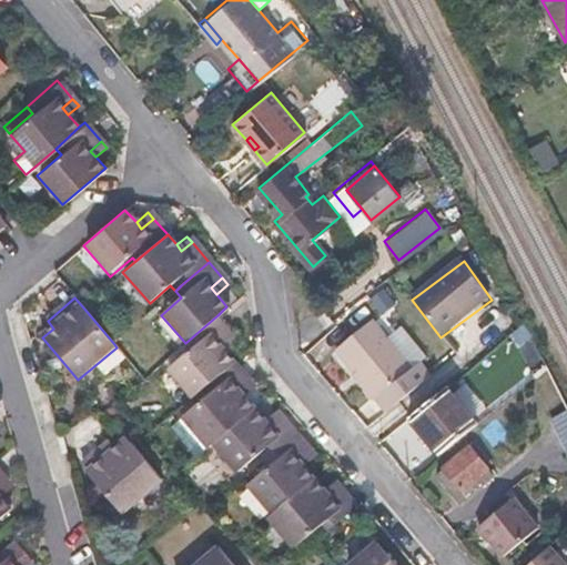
[(203,387),(235,361),(224,349),(218,341),(231,330),(218,315),(194,335),(185,343),(183,344),(189,350),(168,367),(193,396),(203,387)]
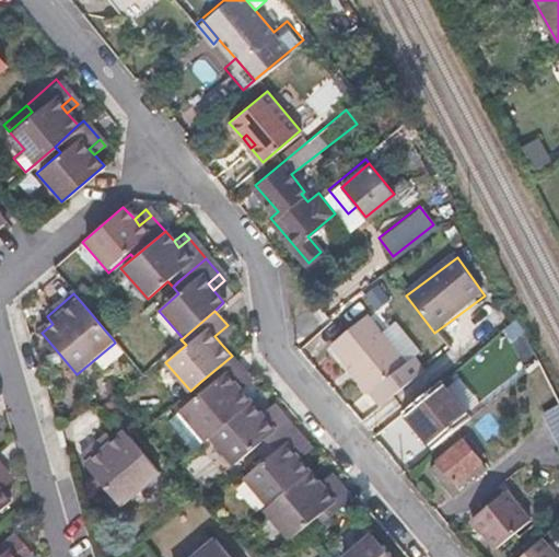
[(409,359),(373,312),(337,339),(385,399),(423,369),(415,356),(409,359)]
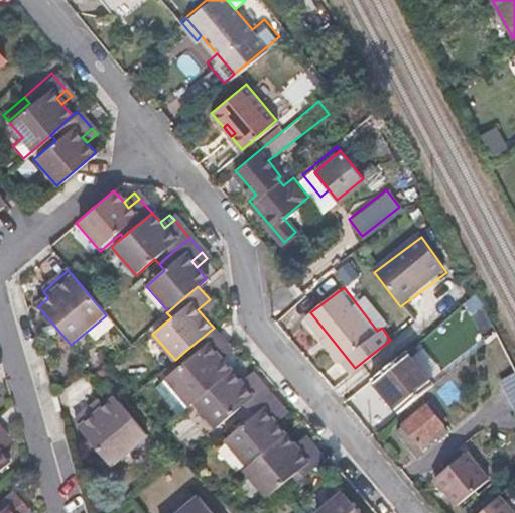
[(198,309),(204,316),(215,306),(210,299),(198,309)]
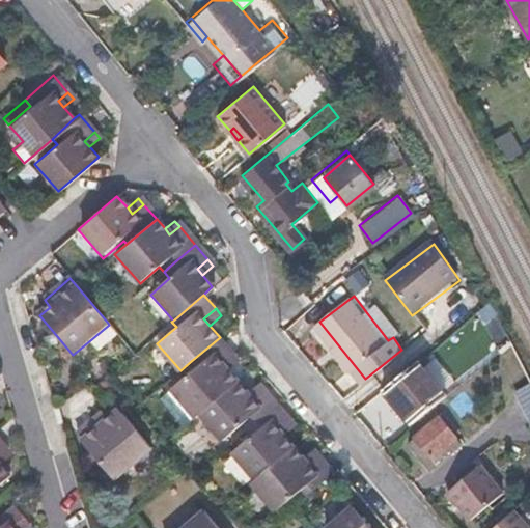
[(200,414),(239,381),(229,369),(223,363),(234,354),(220,337),(190,362),(195,367),(173,386),(198,415),(200,414)]
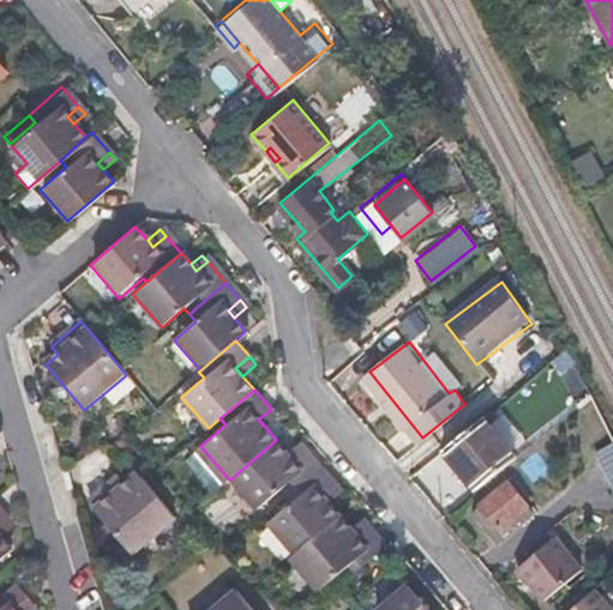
[(612,488),(612,435),(592,391),(571,406),(612,488)]
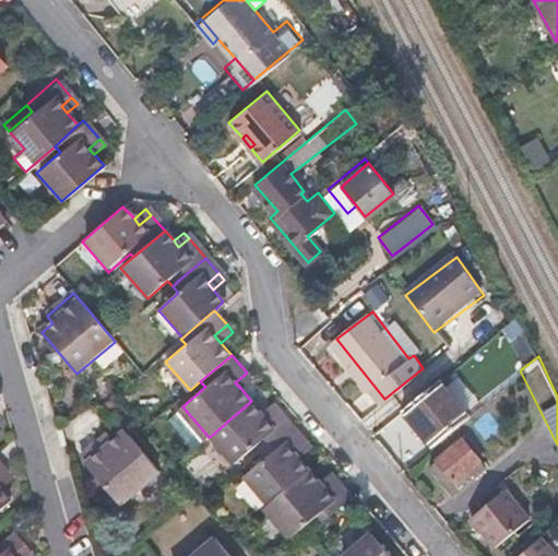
[(235,382),(241,389),(252,379),(247,373),(235,382)]
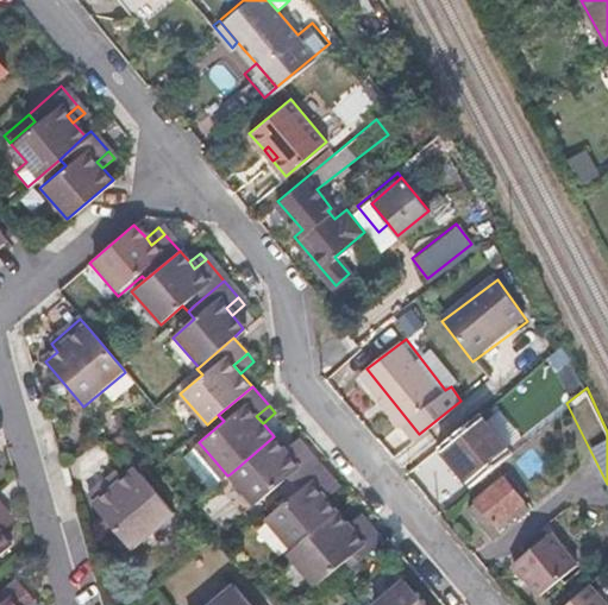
[(509,452),(476,413),(439,443),(472,484),(509,452)]
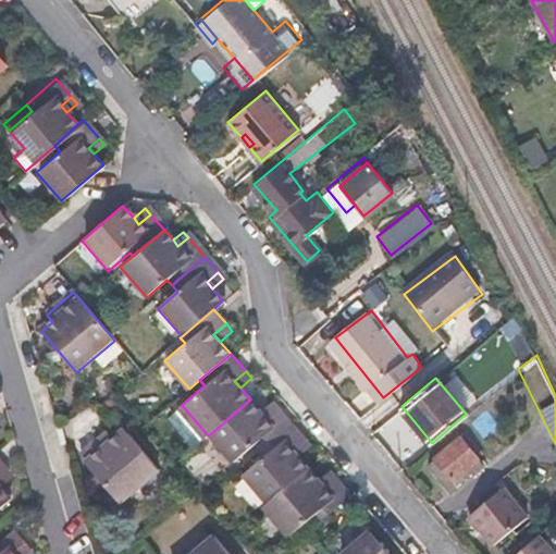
[(101,407),(109,399),(103,393),(96,401),(101,407)]
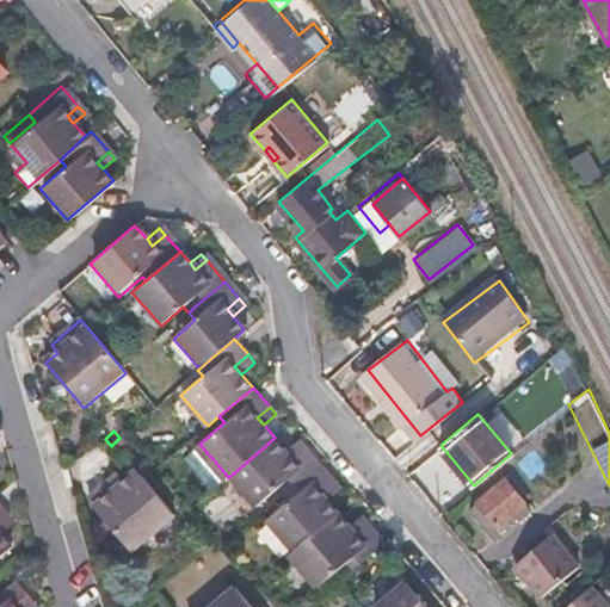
[(279,488),(284,495),(320,464),(305,446),(291,457),(287,451),(275,438),(230,476),(258,507),(279,488)]
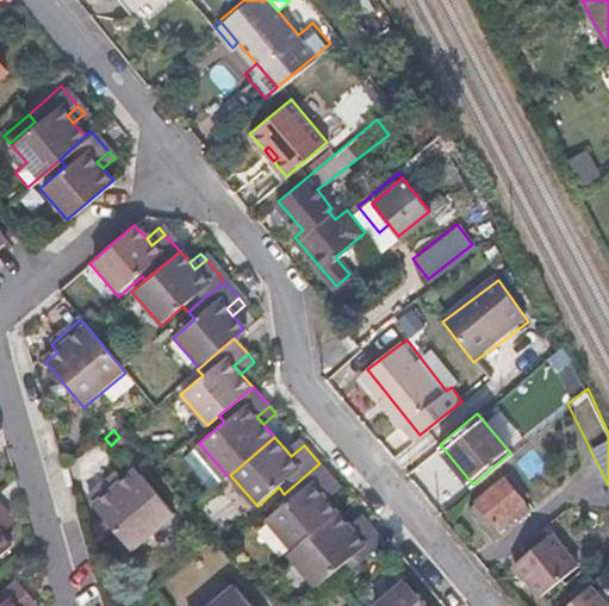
[(298,438),(286,450),(291,456),(304,445),(298,438)]
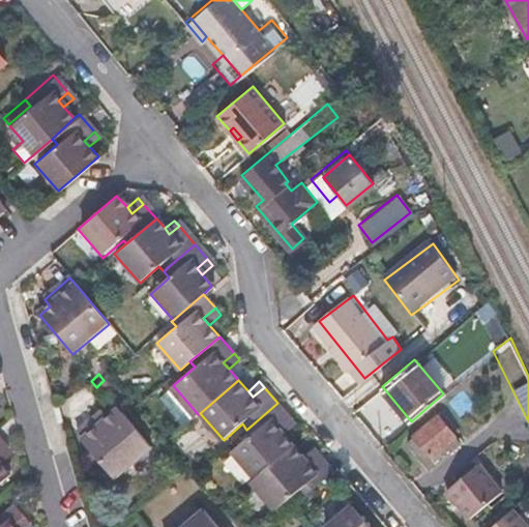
[(198,414),(173,385),(162,396),(186,425),(198,414)]
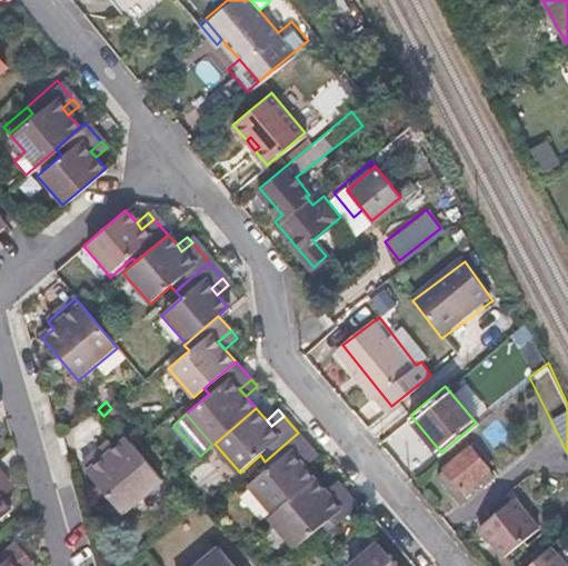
[(272,514),(315,477),(305,465),(299,459),(311,449),(298,433),(265,462),(270,467),(249,486),(272,514)]
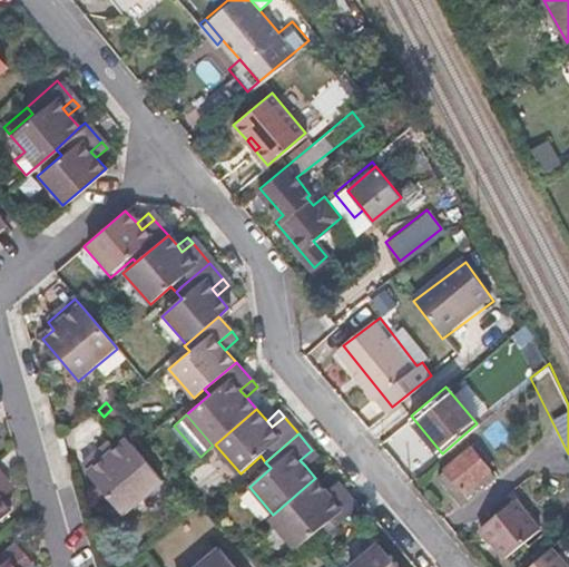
[(158,480),(124,439),(111,449),(106,441),(79,463),(119,511),(158,480)]
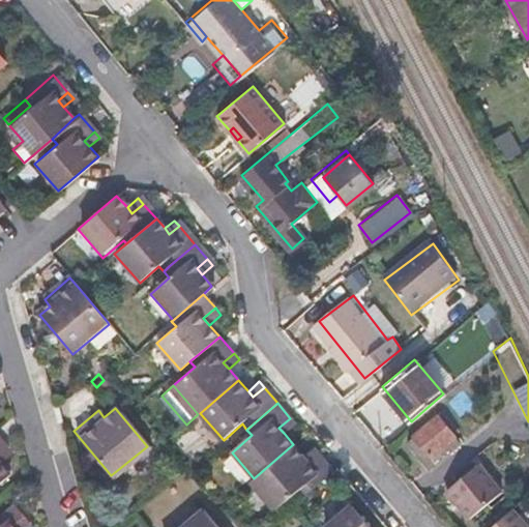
[(437,415),(407,440),(429,465),(458,440),(437,415)]
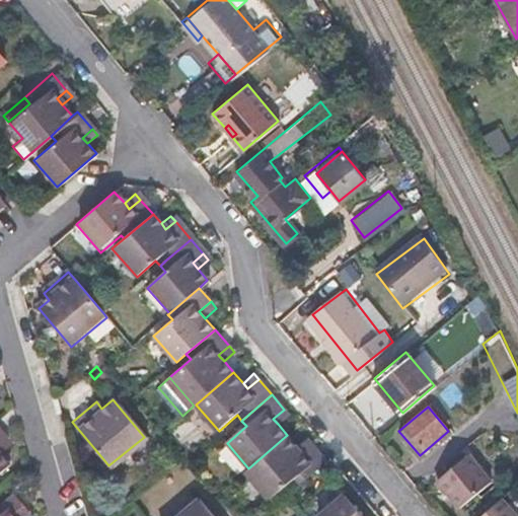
[(273,419),(278,424),(289,415),(284,410),(273,419)]
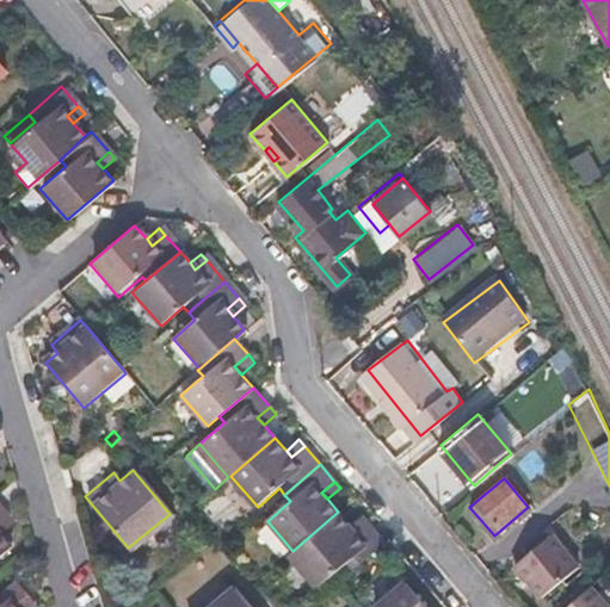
[(0,555),(17,543),(6,530),(0,522),(0,520),(13,509),(0,494),(0,555)]
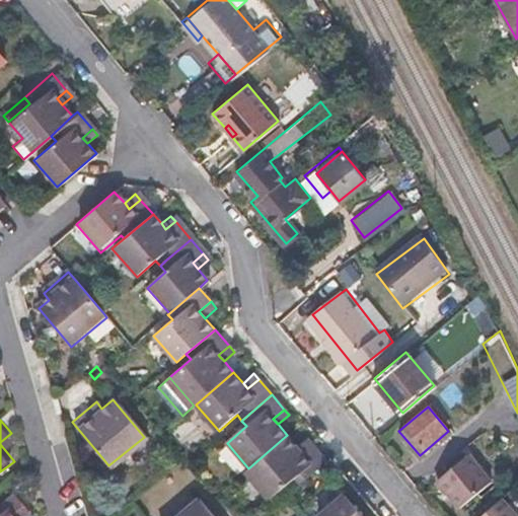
[(0,444),(5,450),(16,440),(11,433),(0,442),(0,444)]
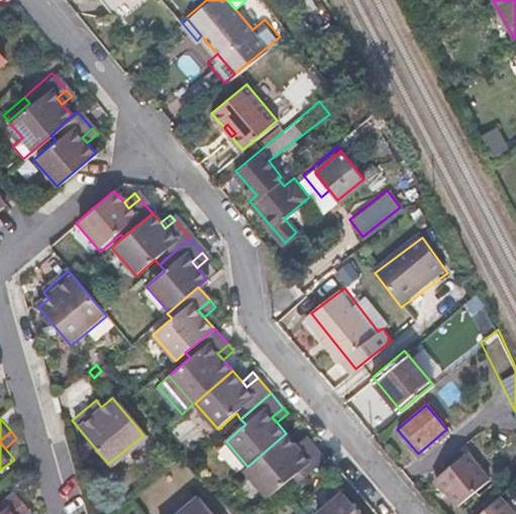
[(323,457),(309,441),(300,449),(295,443),(286,433),(247,467),(245,469),(270,495),(290,477),(295,483),(323,457)]
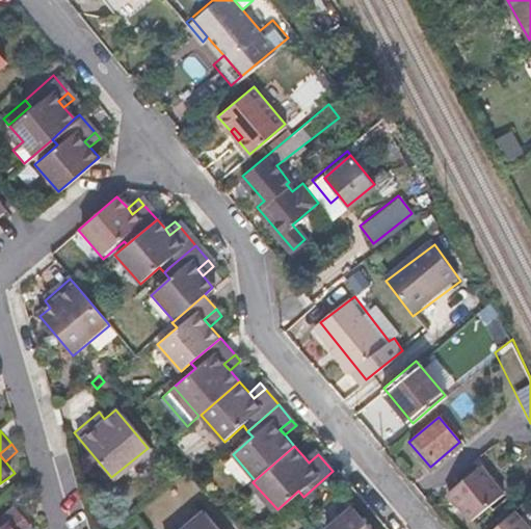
[(313,448),(303,456),(309,463),(318,454),(313,448)]
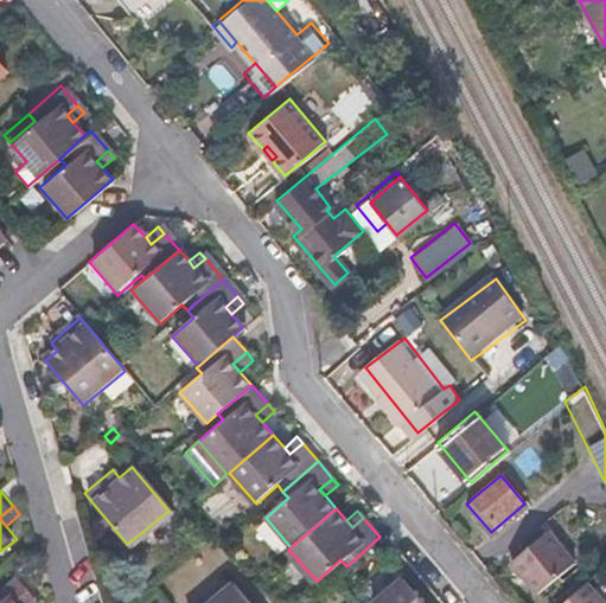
[(547,524),(510,555),(537,587),(574,556),(547,524)]
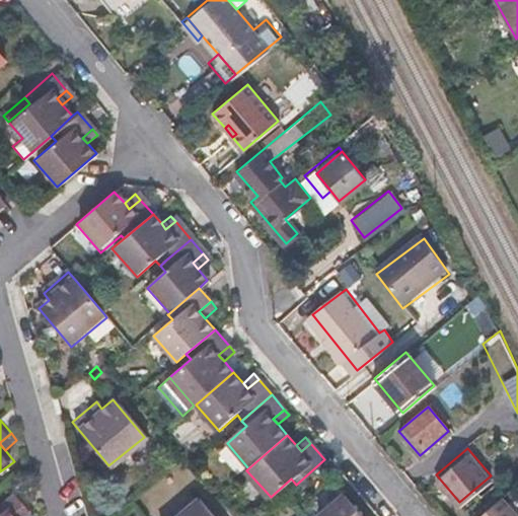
[(359,515),(342,495),(317,515),(359,515)]
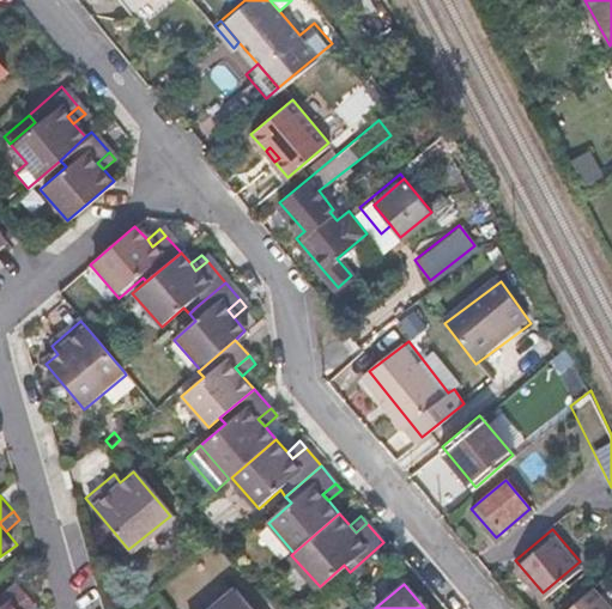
[(611,608),(591,585),(562,608),(611,608)]
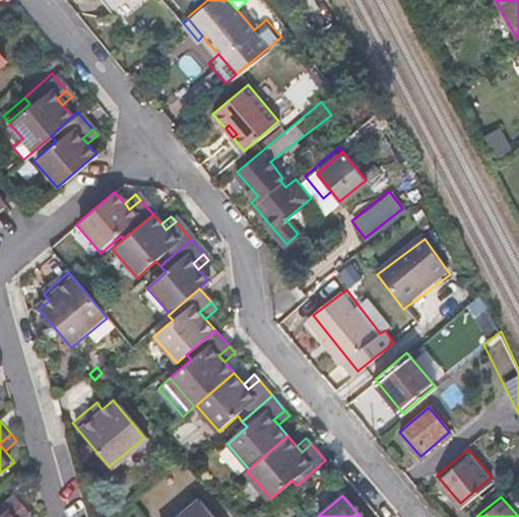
[(21,516),(25,514),(11,498),(0,506),(0,516),(21,516)]
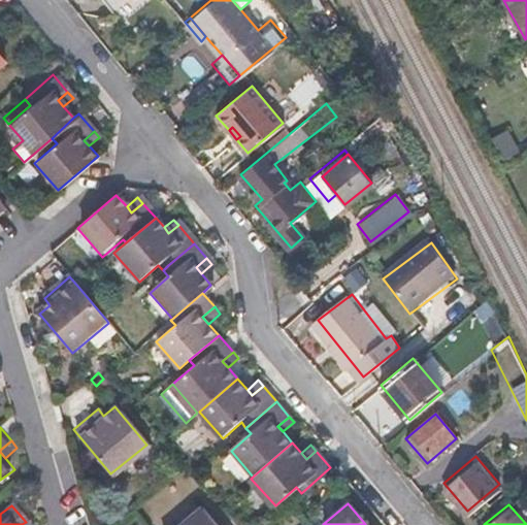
[(185,524),(218,524),(204,509),(185,524)]
